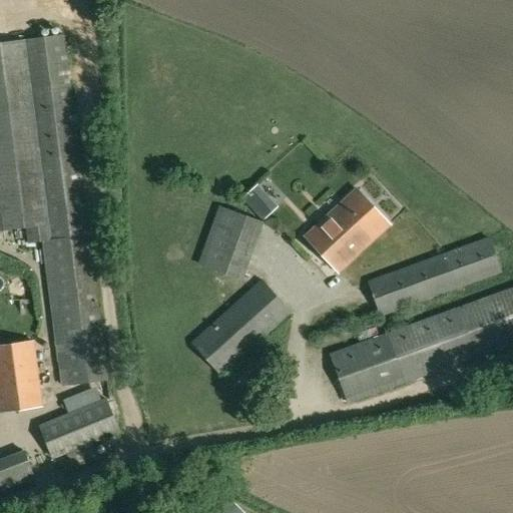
[(22,27),(47,22),(46,15),(21,19),(22,27)]
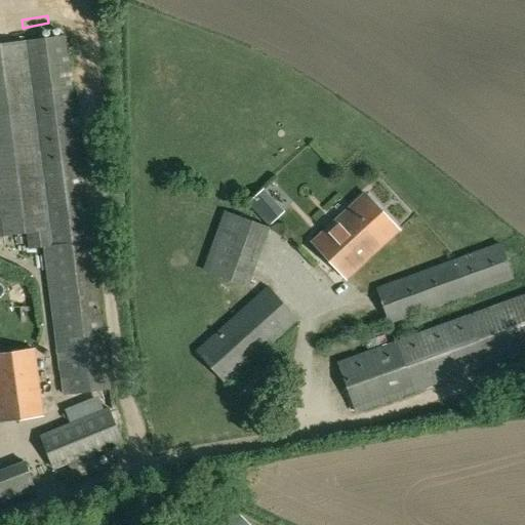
[(38,114),(75,109),(65,36),(27,41),(38,114)]
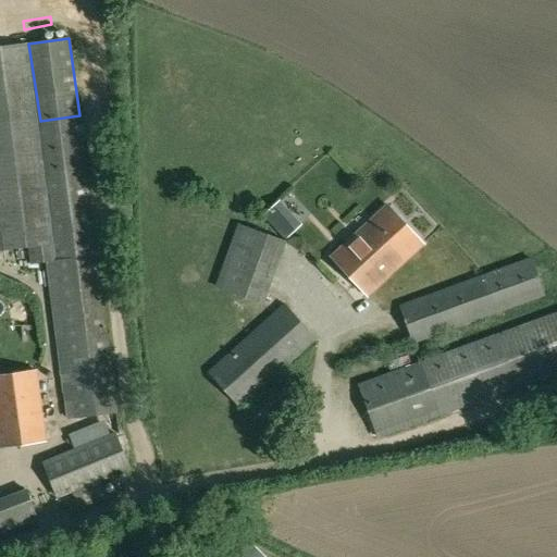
[(28,44),(0,47),(0,150),(42,146),(28,44)]
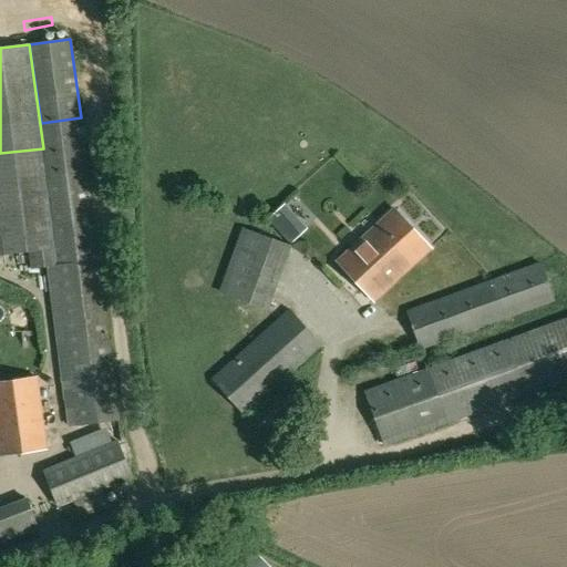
[(100,263),(81,117),(41,123),(43,148),(58,267),(100,263)]
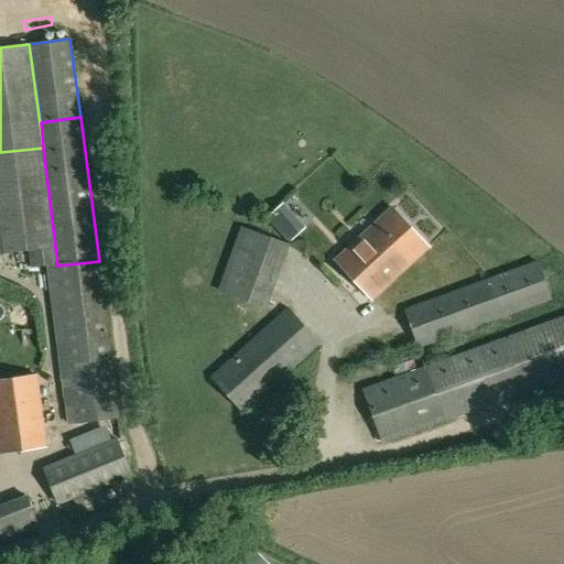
[(42,148),(0,152),(0,252),(28,249),(31,269),(57,266),(42,148)]
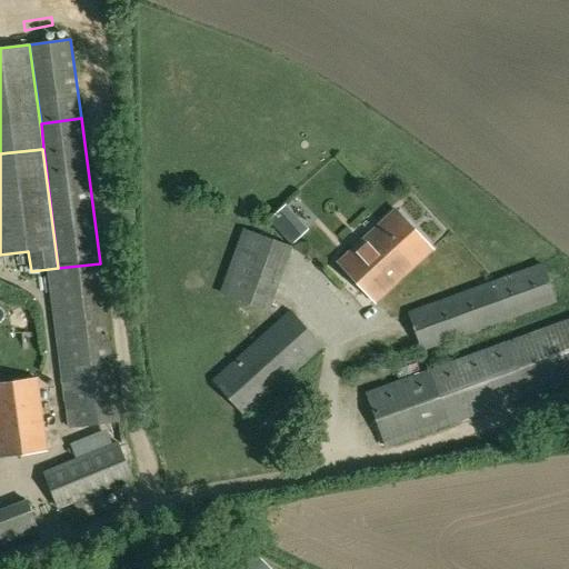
[(396,209),(368,236),(403,275),(432,248),(396,209)]
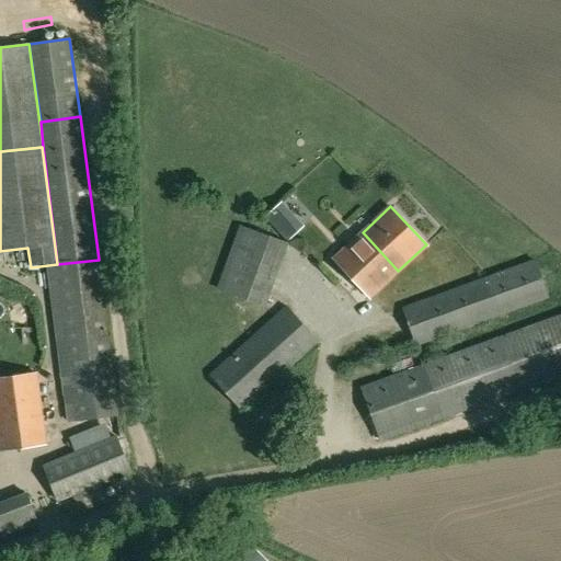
[(265,307),(288,242),(240,225),(216,288),(265,307)]
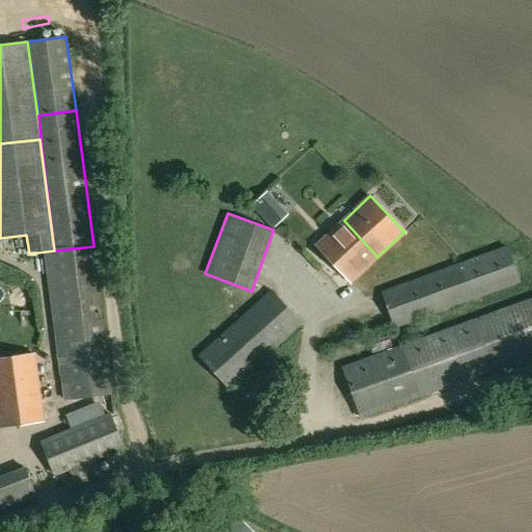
[(377,257),(344,220),(317,245),(351,282),(377,257)]
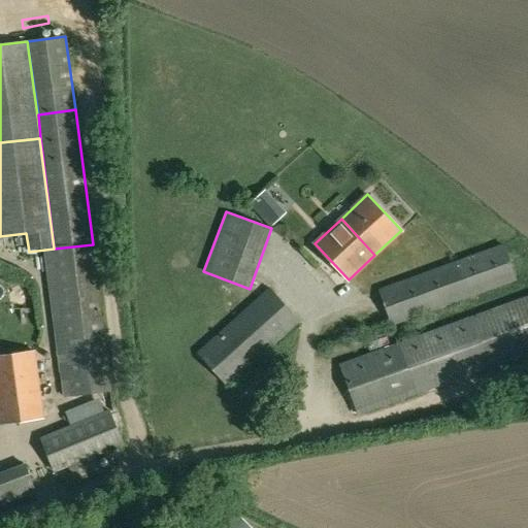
[(517,278),(504,243),(378,289),(392,326),(517,278)]
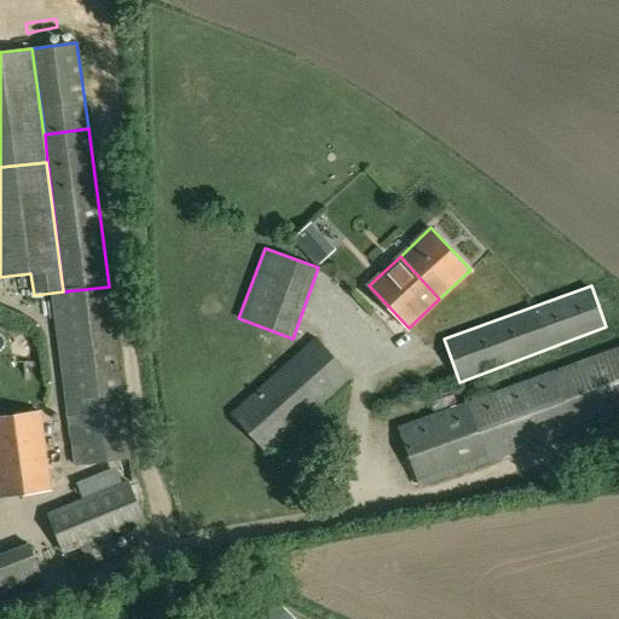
[(109,288),(51,293),(74,468),(132,461),(109,288)]
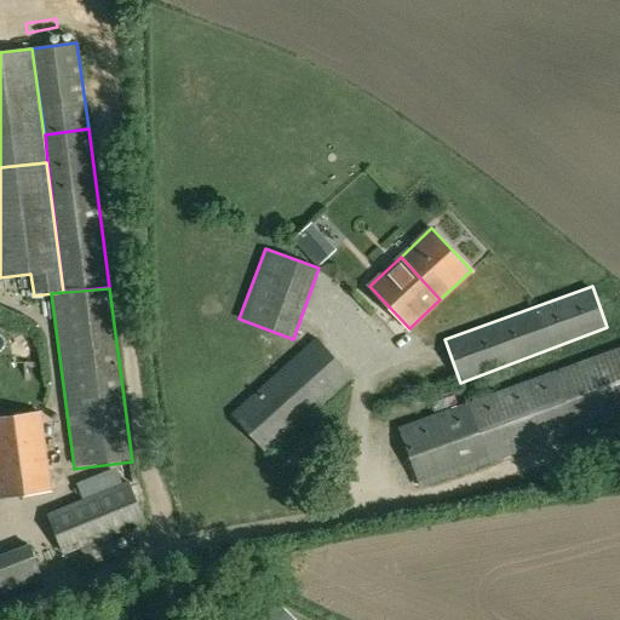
[(267,452),(351,375),(317,338),(233,414),(267,452)]
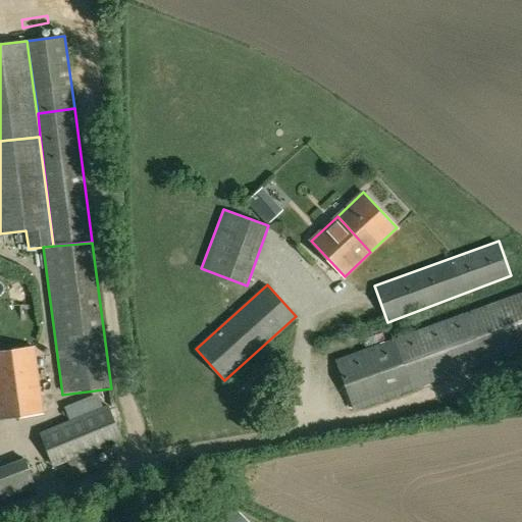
[(521,348),(521,293),(466,313),(483,362),(521,348)]
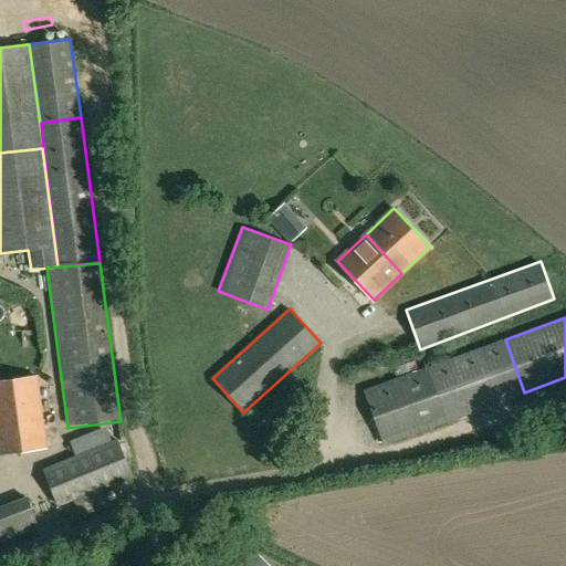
[(504,339),(427,367),(446,420),(524,392),(504,339)]
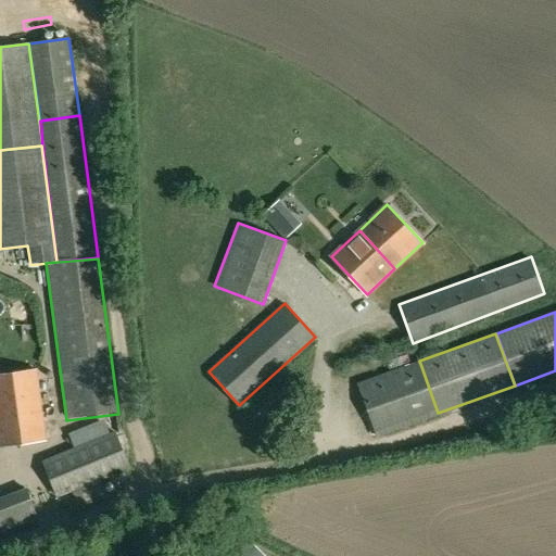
[(419,361),(357,383),(376,436),(438,413),(419,361)]
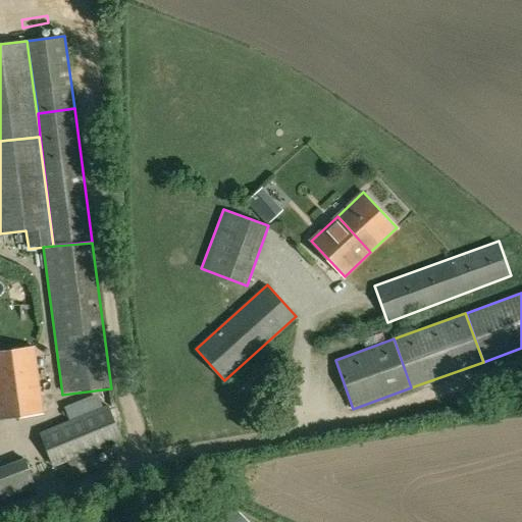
[(34,347),(0,351),(0,417),(43,412),(34,347)]
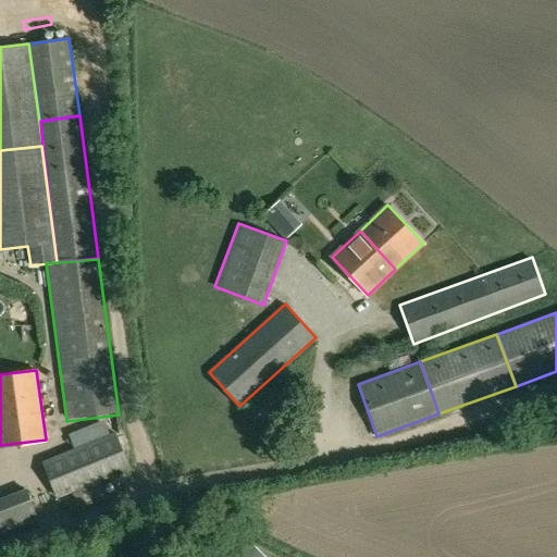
[(127,465),(114,433),(45,462),(58,494),(127,465)]
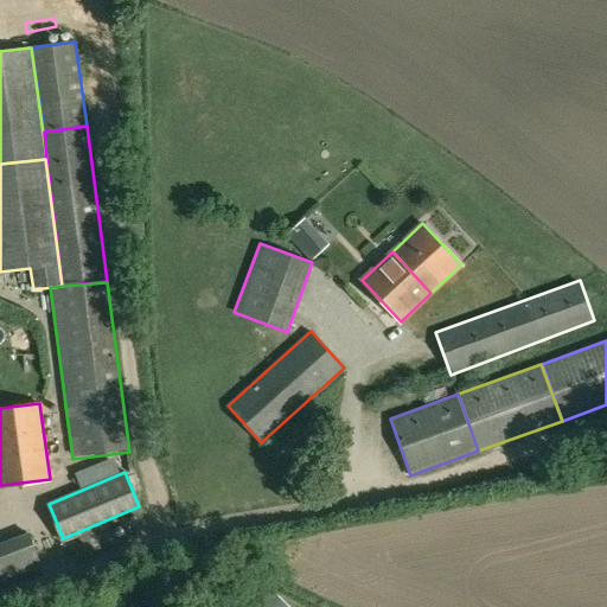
[(7,525),(0,528),(0,542),(12,537),(7,525)]
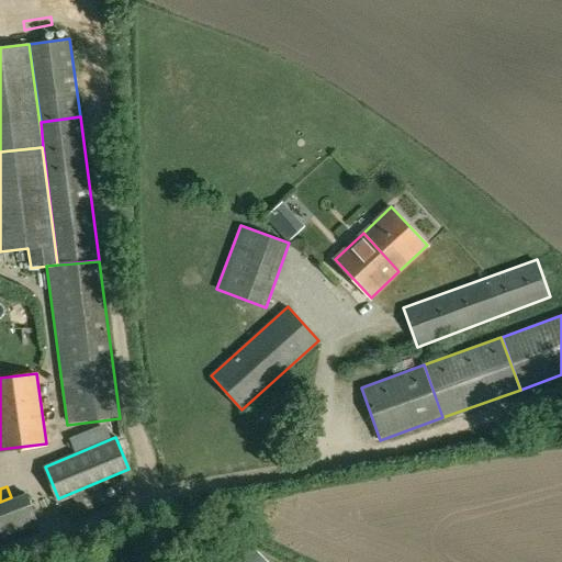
[(26,494),(0,503),(0,536),(37,523),(26,494)]
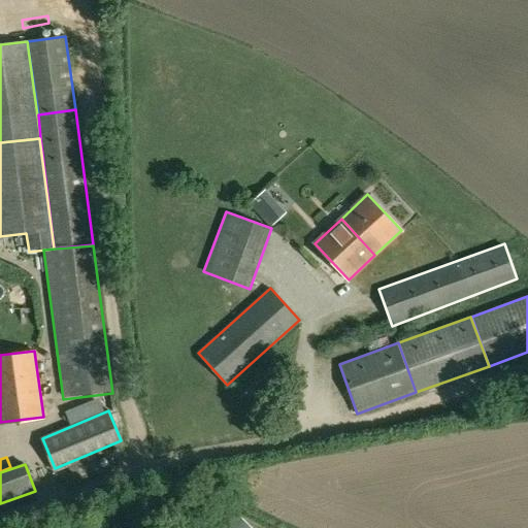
[(253,527),(236,512),(220,527),(253,527)]
